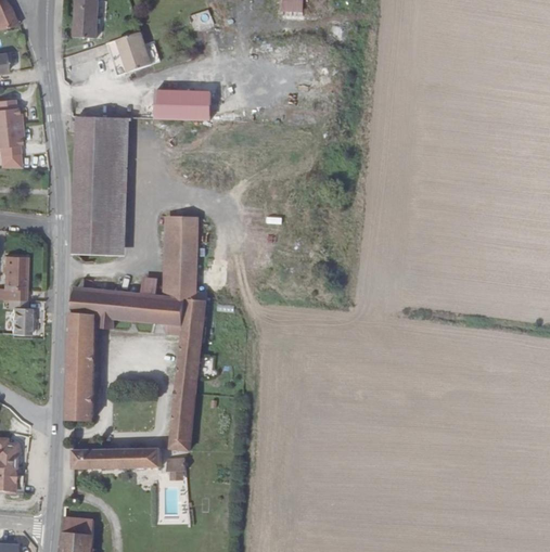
[(0,24),(1,26),(20,22),(13,8),(8,0),(0,0),(0,24)]
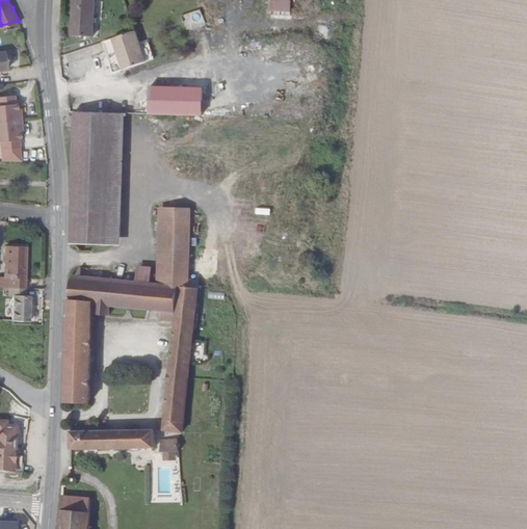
[(88,31),(90,0),(70,0),(69,31),(88,31)]
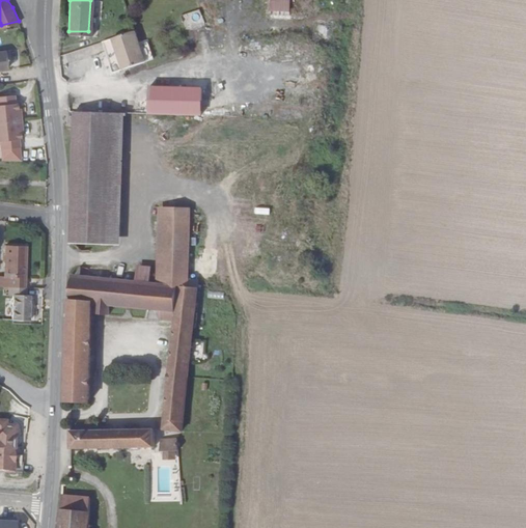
[(264,0),(264,15),(284,15),(284,0),(264,0)]
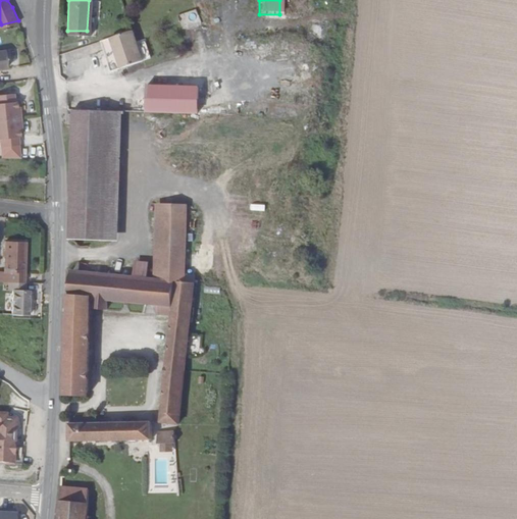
[(210,26),(201,30),(205,43),(215,39),(210,26)]
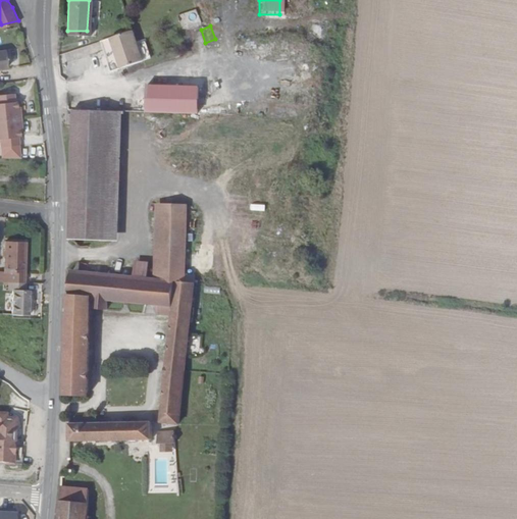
[(140,60),(131,30),(108,38),(117,67),(140,60)]
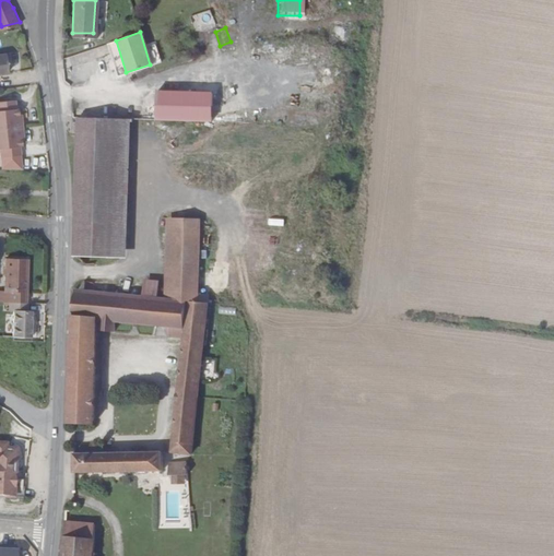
[(0,67),(10,66),(8,47),(0,48),(0,67)]
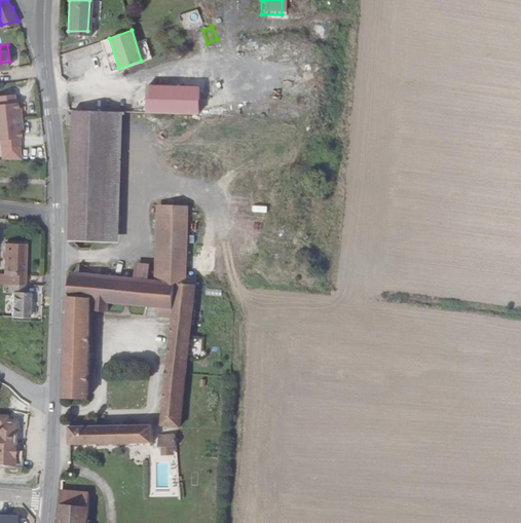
[(276,88),(294,87),(294,77),(276,78),(276,88)]
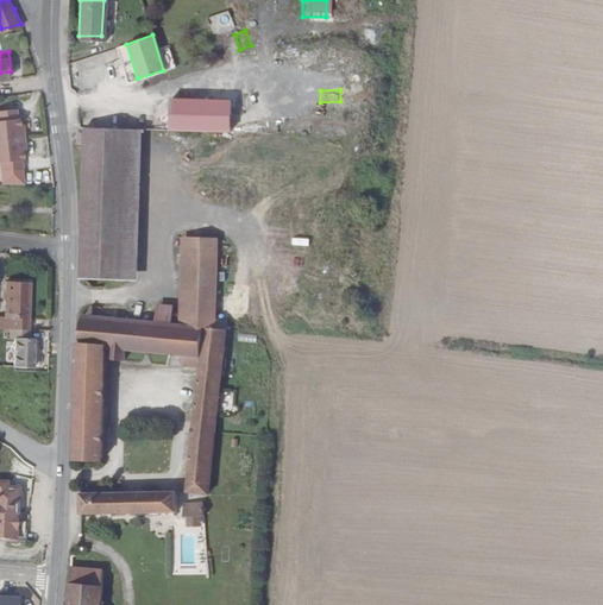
[(170,98),(169,128),(226,131),(227,100),(170,98)]
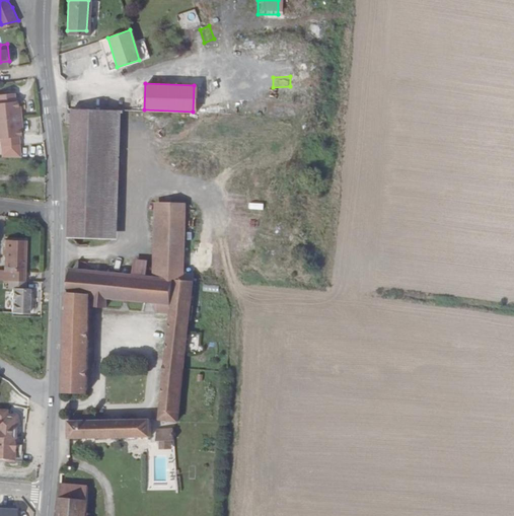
[(18,111),(17,101),(18,101),(18,92),(16,93),(15,86),(0,88),(0,132),(2,132),(2,139),(21,137),(20,129),(22,128),(21,120),(19,120),(18,111)]
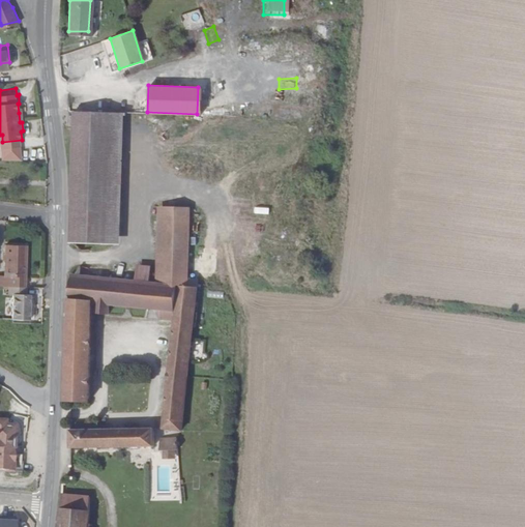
[(122,111),(71,109),(67,233),(67,241),(118,242),(122,111)]
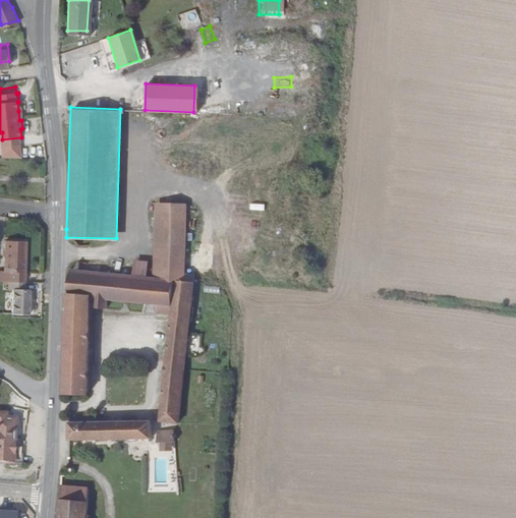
[(185,205),(154,204),(152,261),(151,276),(183,279),(192,280),(192,274),(186,273),(185,205)]
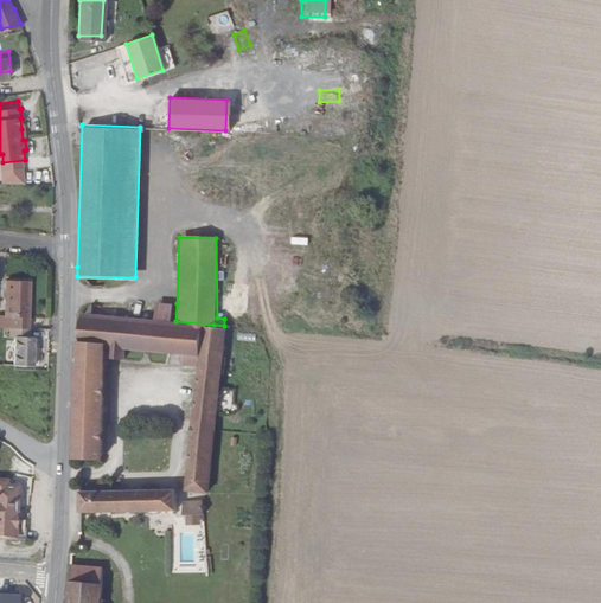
[(7,309),(7,320),(20,320),(38,320),(38,273),(16,273),(16,308),(7,309)]
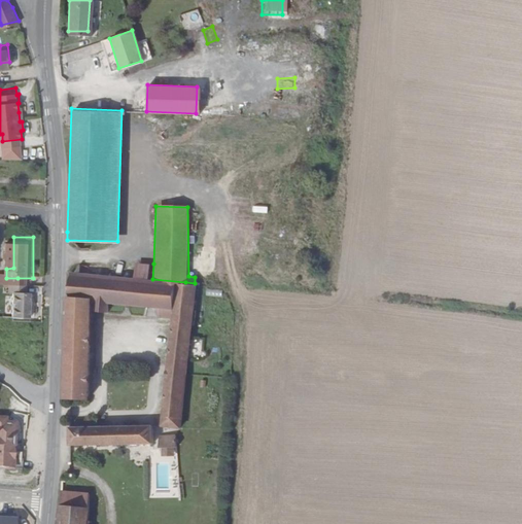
[(153,264),(135,264),(133,278),(152,279),(153,264)]
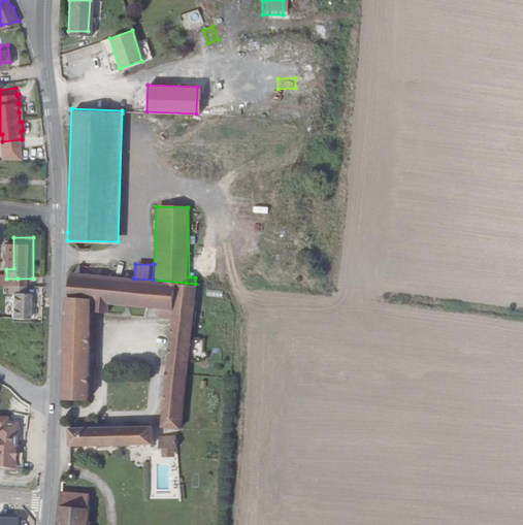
[(133,279),(70,274),(66,399),(89,400),(91,303),(96,303),(96,313),(122,315),(123,304),(131,305),(146,306),(145,317),(171,319),(165,427),(185,427),(195,284),(186,283),(153,280),(133,279)]
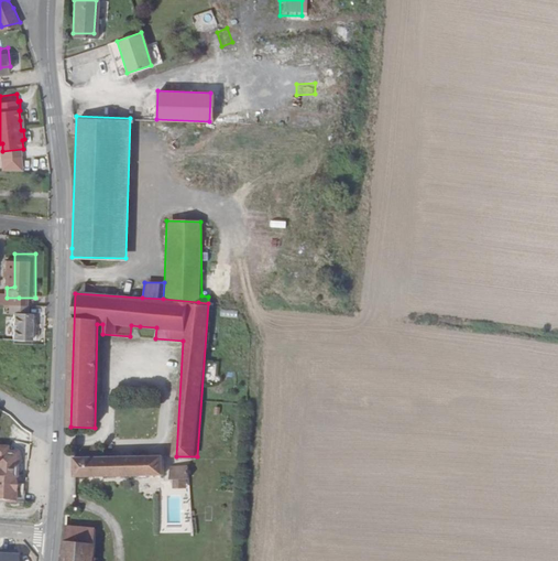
[(41,306),(37,306),(37,298),(35,298),(19,298),(19,308),(23,308),(22,333),(41,333),(41,306)]
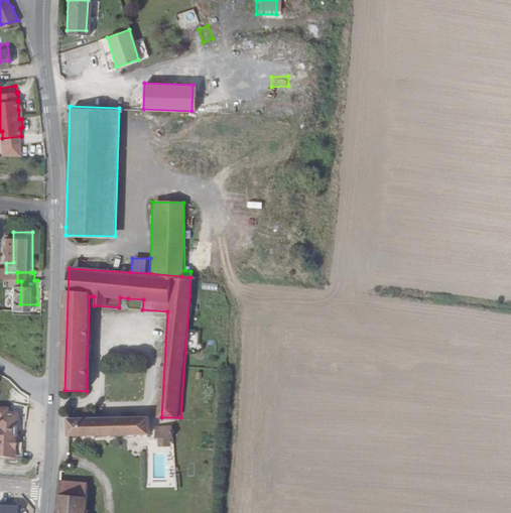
[(119,307),(128,309),(128,298),(120,297),(119,307)]
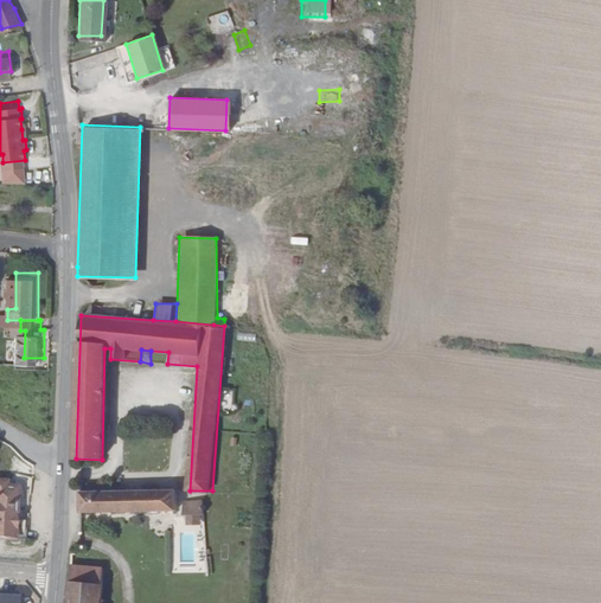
[(151,351),(151,364),(167,364),(168,352),(151,351)]
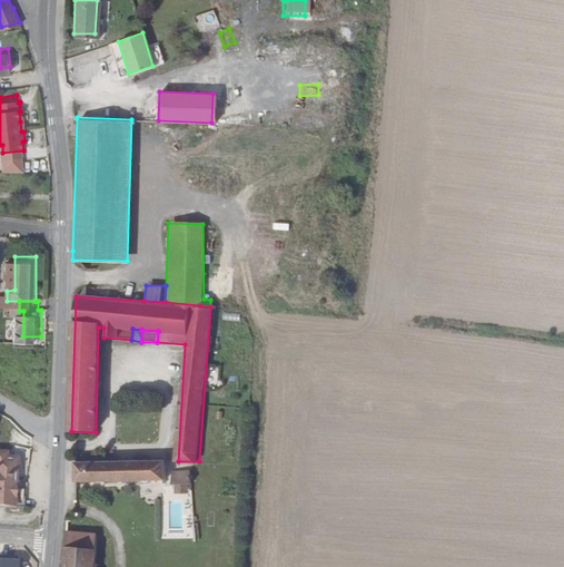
[(6,452),(5,467),(0,467),(0,491),(16,492),(16,507),(38,508),(38,494),(28,494),(29,461),(17,460),(17,452),(6,452)]
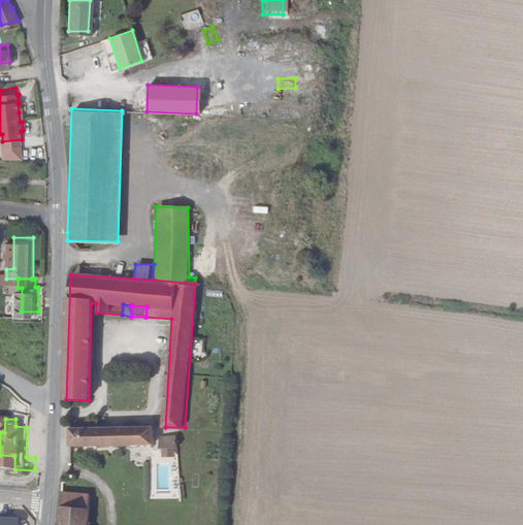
[(154,445),(154,426),(70,425),(70,444),(154,445)]
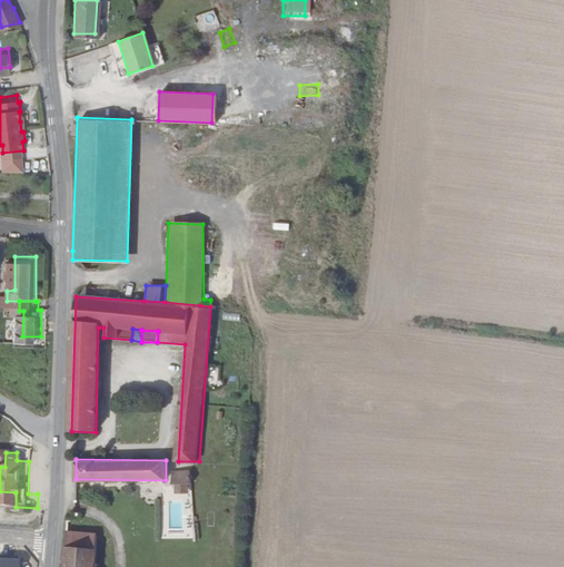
[(182,490),(184,468),(167,467),(166,489),(182,490)]
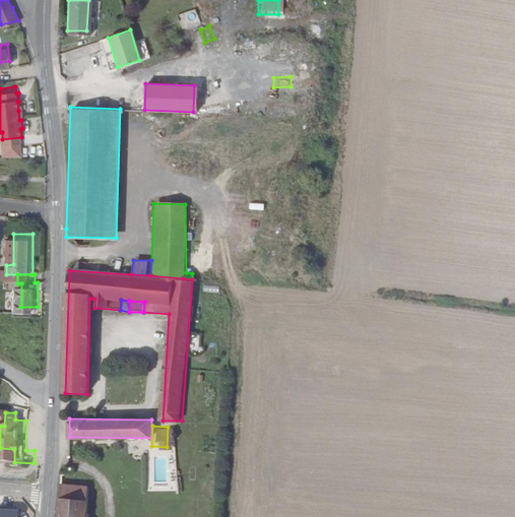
[(0,461),(14,462),(14,449),(0,448),(0,461)]
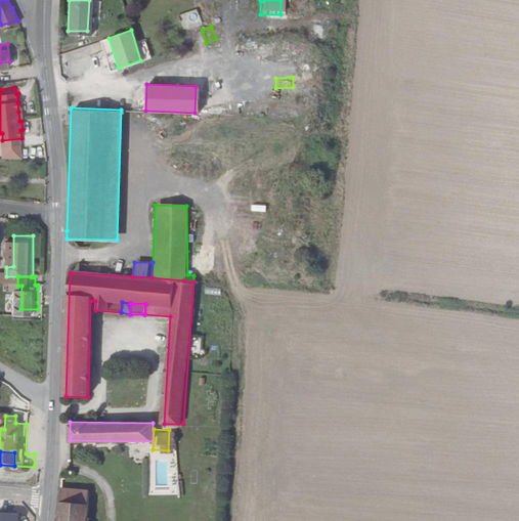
[(84,520),(87,488),(59,486),(56,520),(84,520)]
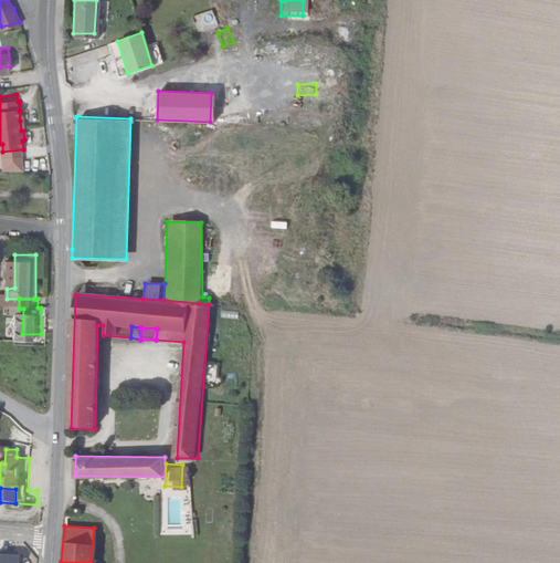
[(0,562),(10,562),(11,551),(0,550),(0,562)]
